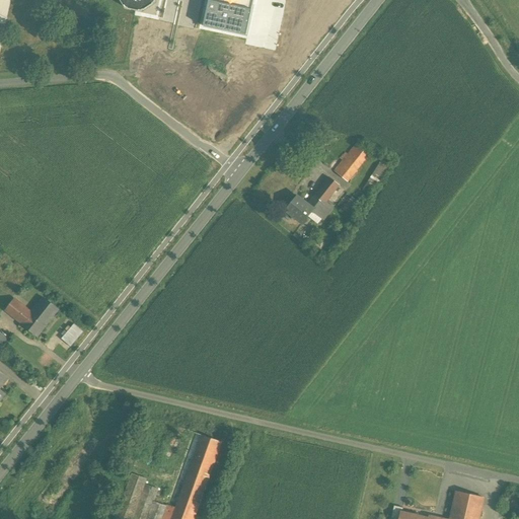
[(119,0),(124,6),(126,8),(128,9),(139,11),(141,11),(143,10),(153,4),(154,3),(155,0),(119,0)]
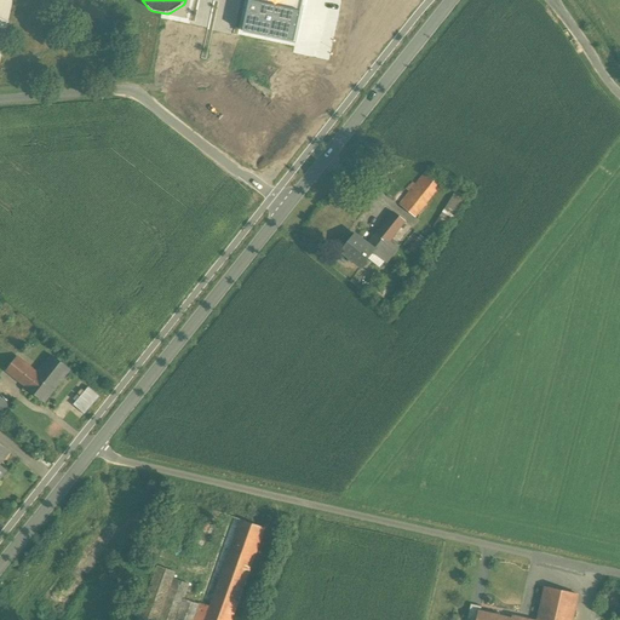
[(294,42),(303,0),(248,0),(242,32),(294,42)]
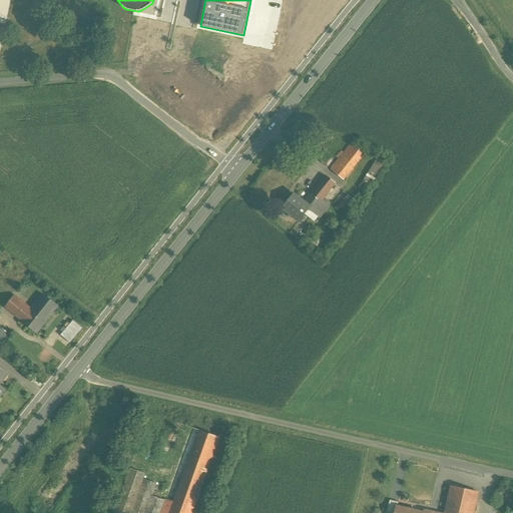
[(352,143),(331,169),(344,179),(365,153),(352,143)]
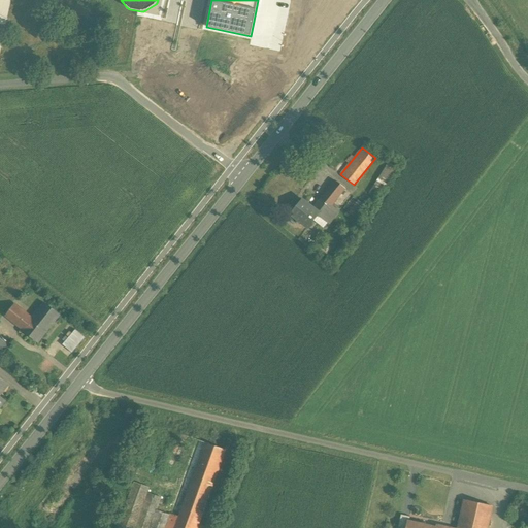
[(398,168),(389,163),(369,194),(374,196),(382,184),(387,187),(398,168)]
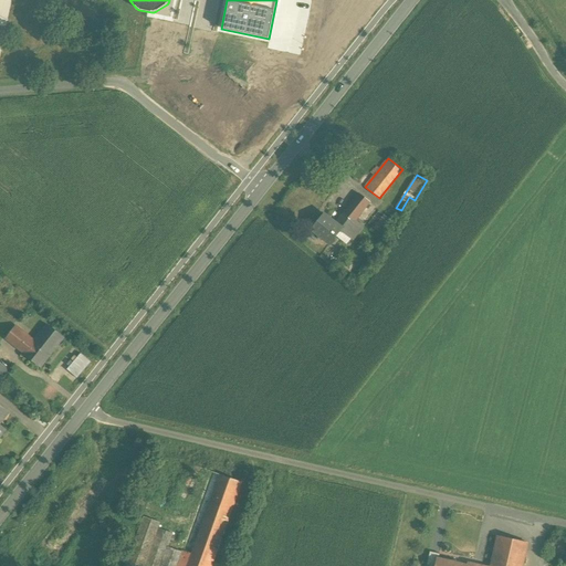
[(359,194),(343,215),(354,222),(355,221),(369,202),(359,194)]
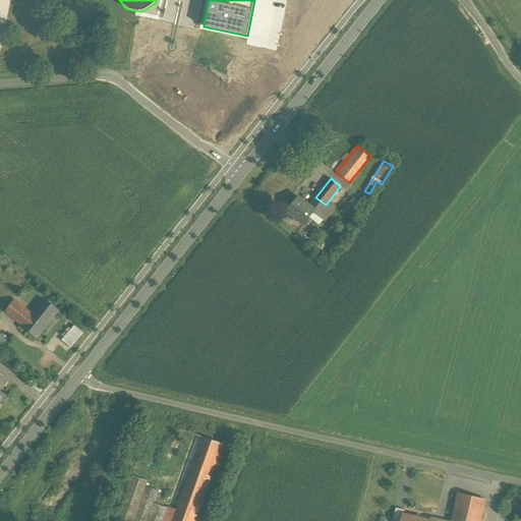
[(309,206),(298,196),(287,211),(303,225),(314,212),(324,220),(333,209),(327,204),(326,205),(315,197),(309,206)]
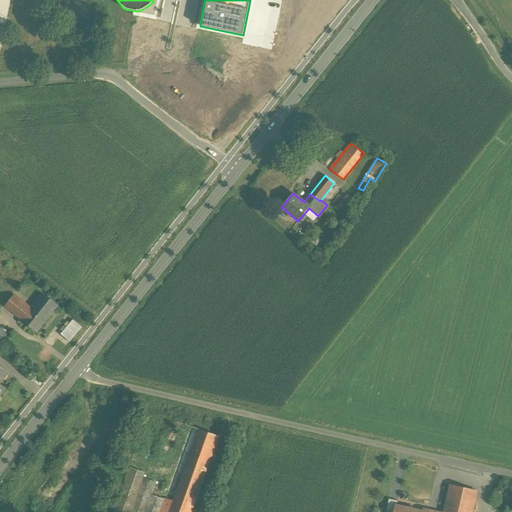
[(350,197),(345,194),(337,205),(341,208),(350,197)]
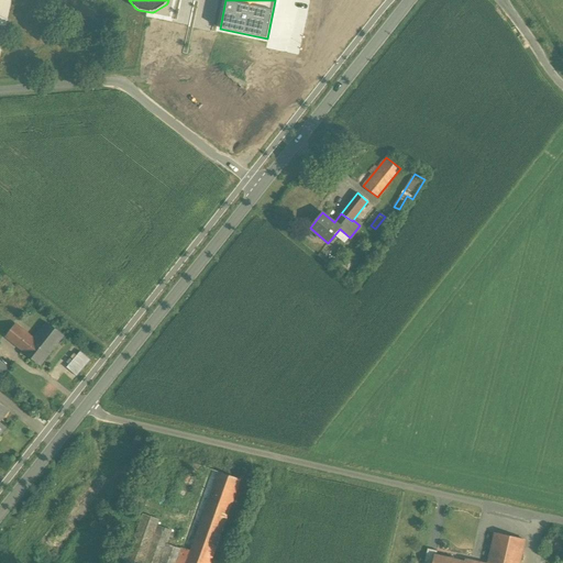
[(24,352),(40,365),(64,335),(47,323),(34,339),(24,352)]
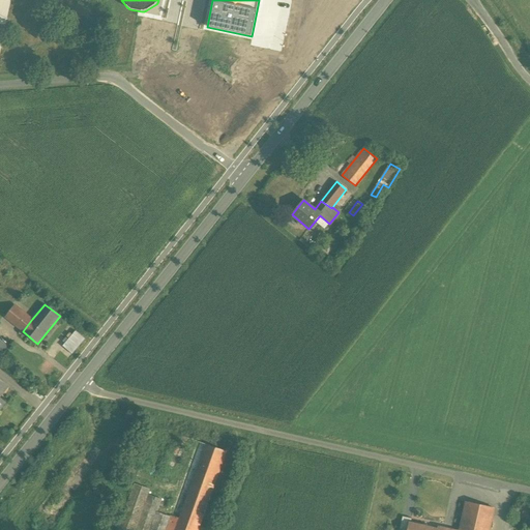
[(32,319),(16,305),(5,317),(23,331),(32,319)]
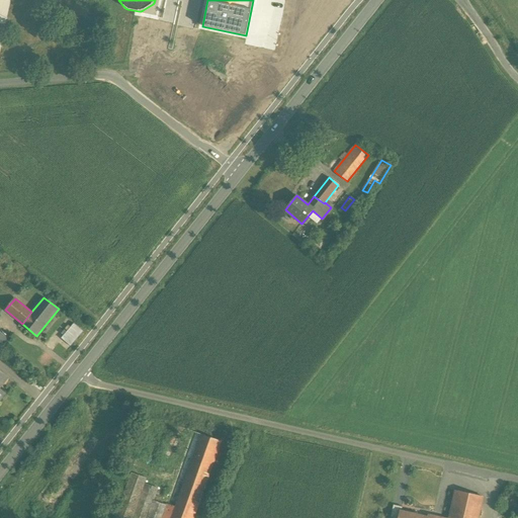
[(146,478),(133,472),(114,517),(193,517),(222,441),(193,431),(169,501),(155,496),(158,488),(145,483),(146,478)]
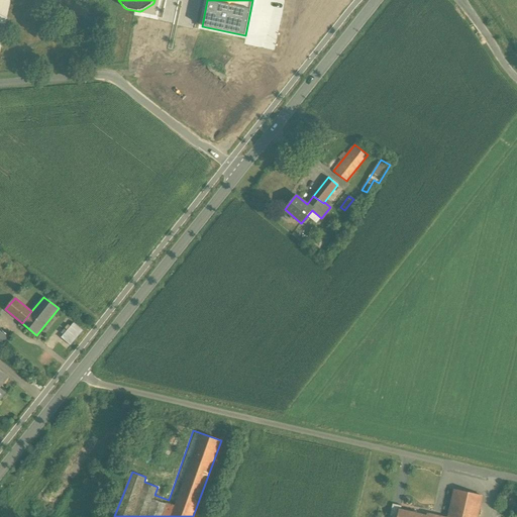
[(455,490),(448,516),(441,516),(427,514),(427,516),(401,510),(400,510),(398,516),(476,516),(482,495),(455,490)]
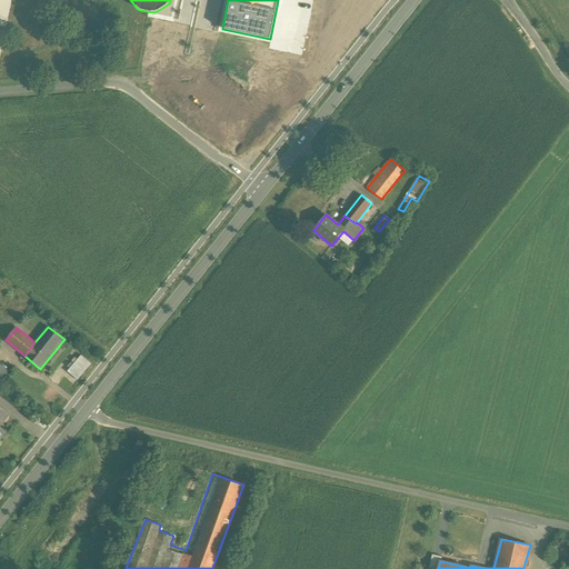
[(442,557),(432,555),(429,568),(431,568),(438,568),(440,561),(441,561),(442,557)]
